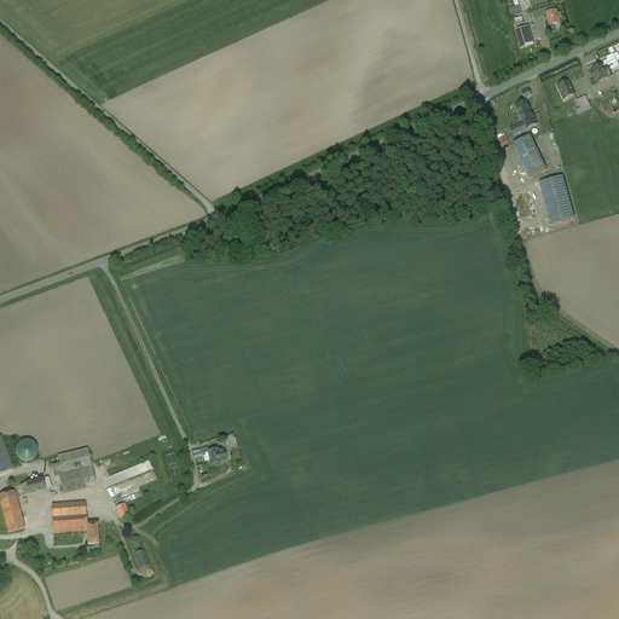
[(516,7),(509,10),(512,16),(521,13),(519,6),(516,7)]
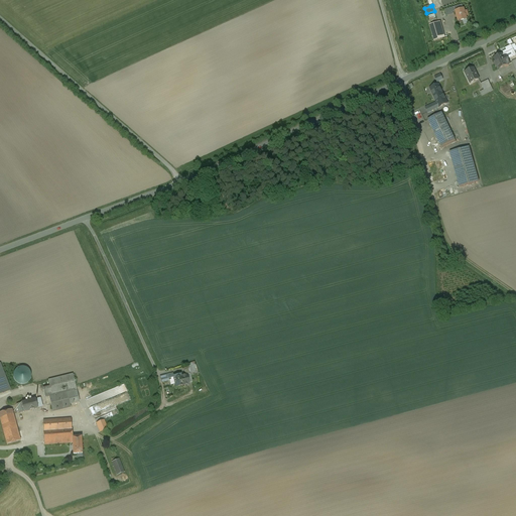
[(454,8),(445,10),(446,16),(453,14),(453,12),(456,11),(454,8)]
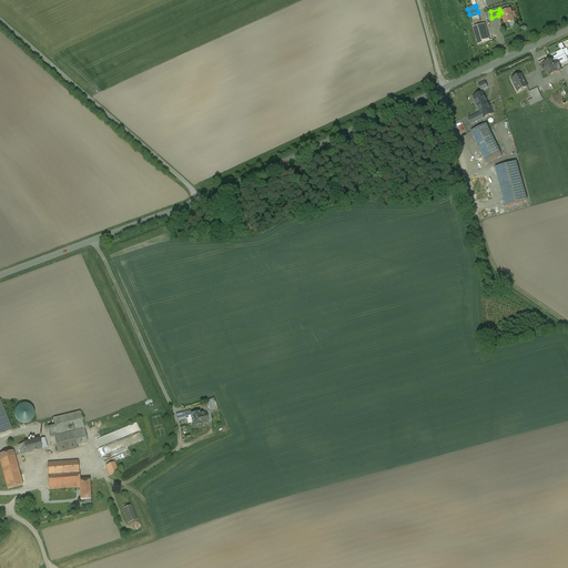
[(509,10),(501,12),(505,24),(514,21),(513,19),(515,18),(514,12),(511,13),(510,10),(509,10)]
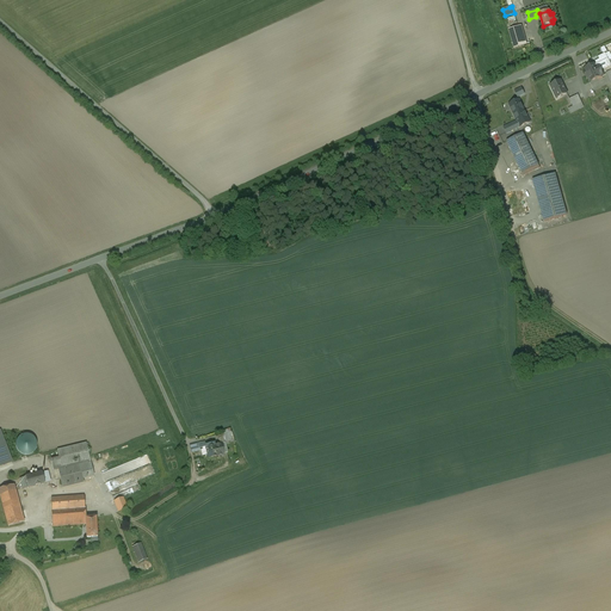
[(518,28),(508,30),(514,49),(524,45),(518,28)]
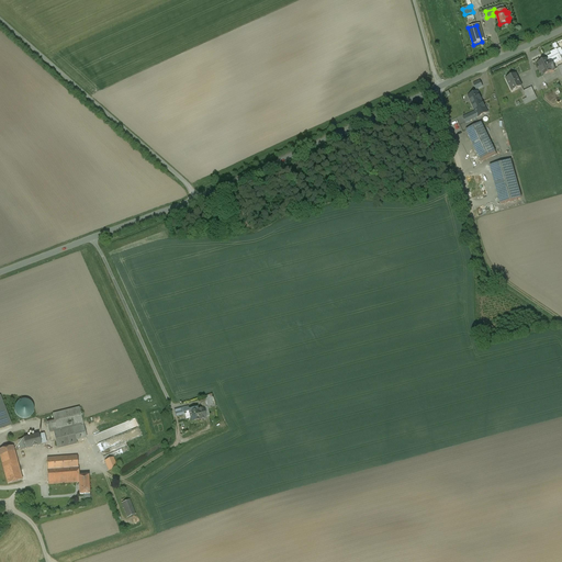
[(551,66),(552,65),(561,60),(560,57),(557,51),(551,53),(552,55),(548,57),(549,59),(547,60),(549,66),(551,65),(551,66)]
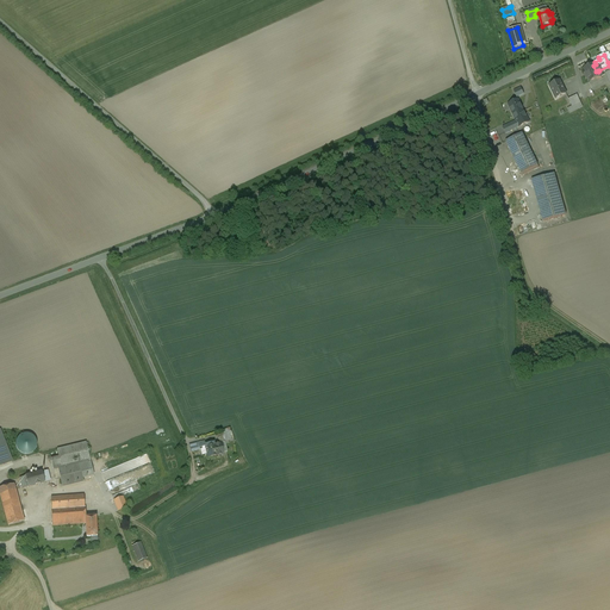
[(593,64),(584,69),(590,82),(602,76),(599,70),(598,72),(598,70),(596,72),(593,66),(593,64)]
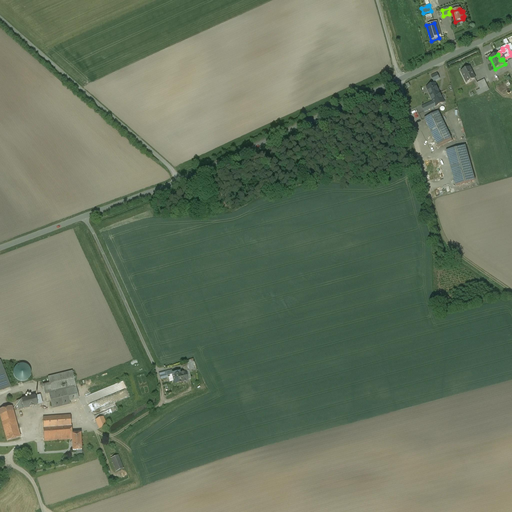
[(470,67),(461,72),(466,83),(475,79),(470,67)]
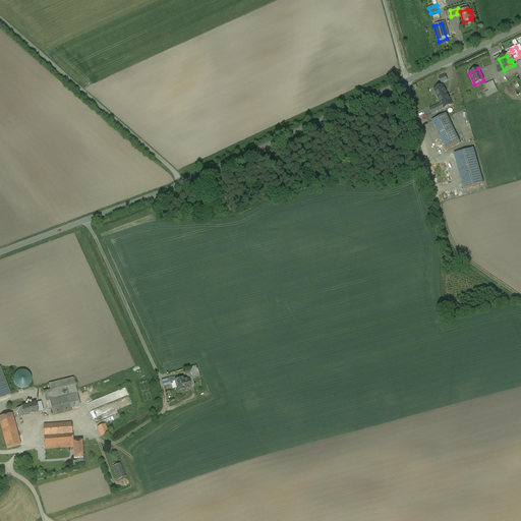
[(443,82),(449,80),(447,74),(441,76),(443,82)]
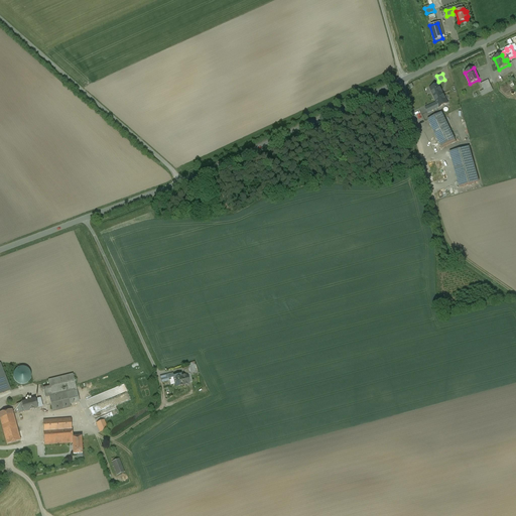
[(488,81),(481,85),(484,90),(480,92),(482,96),(493,91),(488,81)]
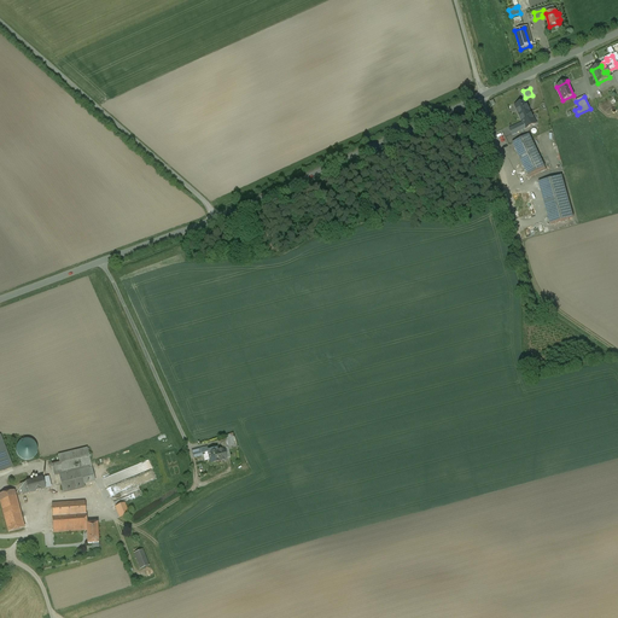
[(525,101),(516,106),(523,123),(526,129),(536,124),(525,101)]
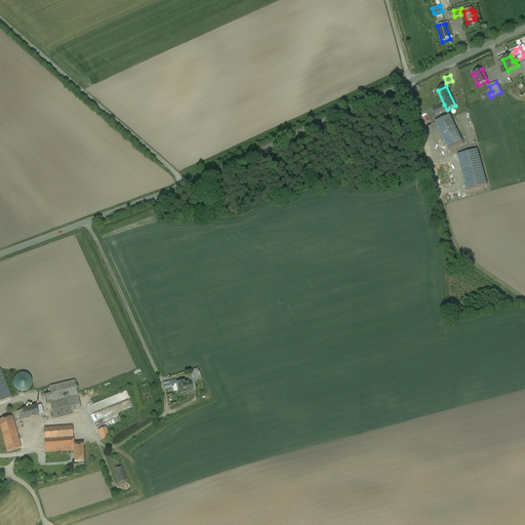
[(447,110),(444,105),(433,110),(436,115),(447,110)]
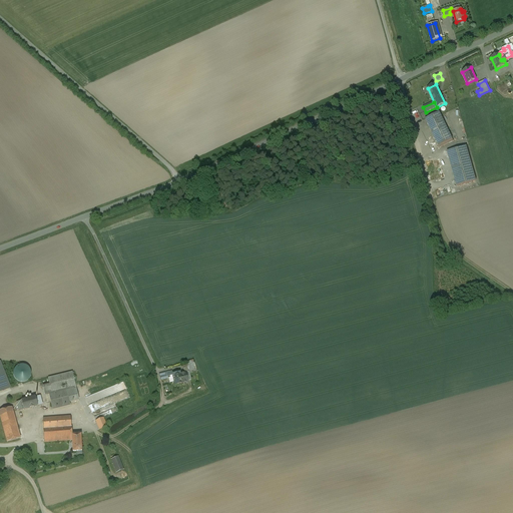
[(439,112),(425,119),(438,146),(452,139),(439,112)]
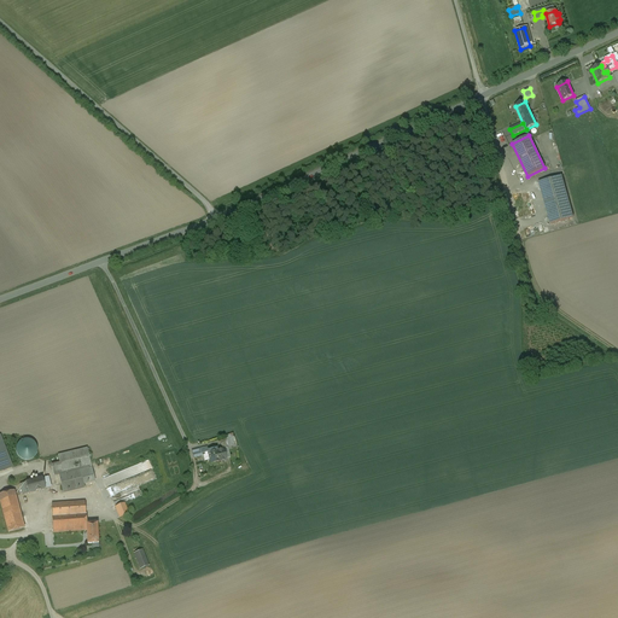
[(563,176),(538,182),(551,225),(573,219),(563,176)]
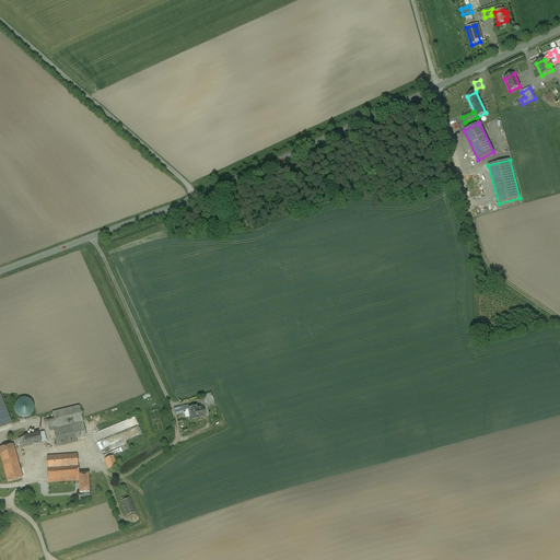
[(0,394),(0,428),(11,424),(0,394)]
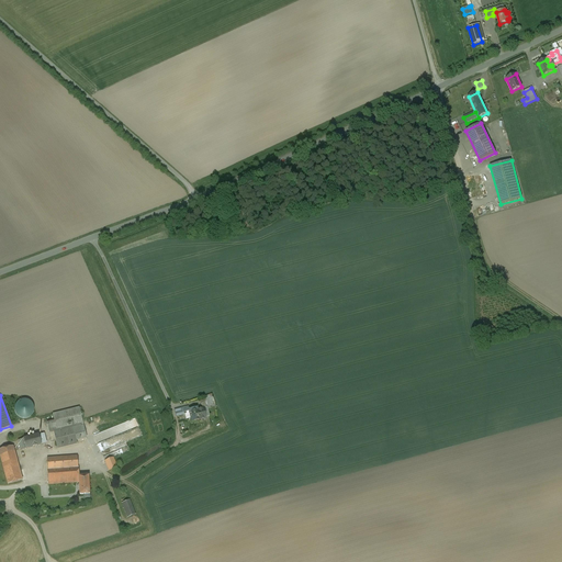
[(17,415),(19,417),(22,418),(25,419),(29,418),(31,416),(33,414),(34,411),(34,407),(32,404),(30,401),(26,400),(22,400),(20,401),(17,403),(15,406),(14,409),(15,413),(17,415)]
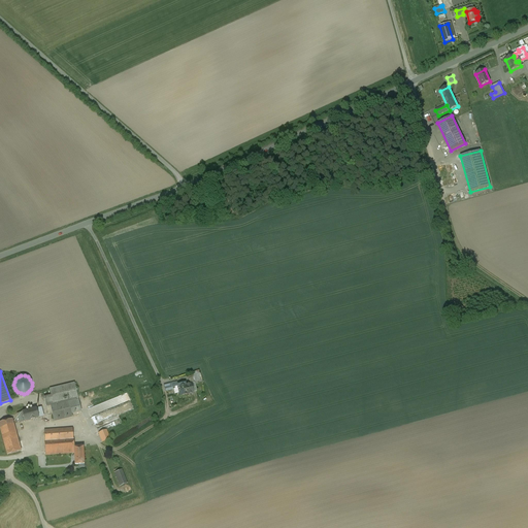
[(187,377),(189,385),(191,385),(196,384),(194,375),(187,377)]
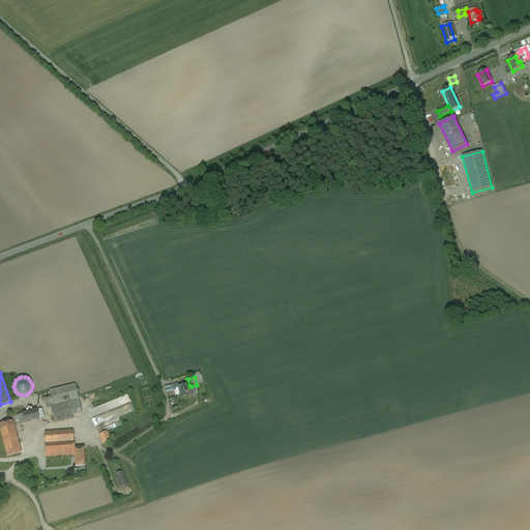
[(51,406),(55,423),(72,419),(71,416),(82,413),(75,385),(51,391),(52,398),(45,400),(46,407),(51,406)]
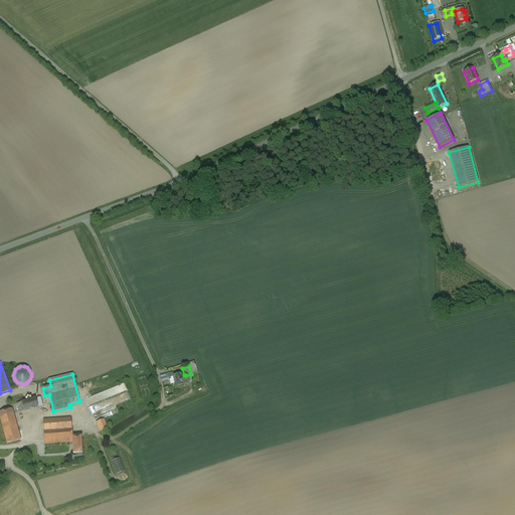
[(180,374),(173,376),(174,377),(176,387),(188,384),(186,375),(184,375),(181,376),(180,374)]
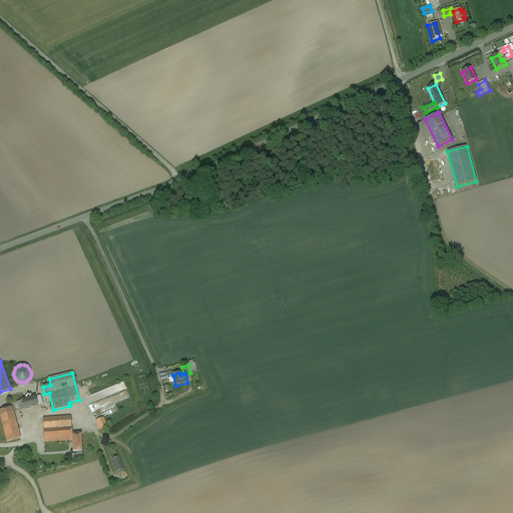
[(34,396),(21,400),(23,409),(36,405),(34,396)]
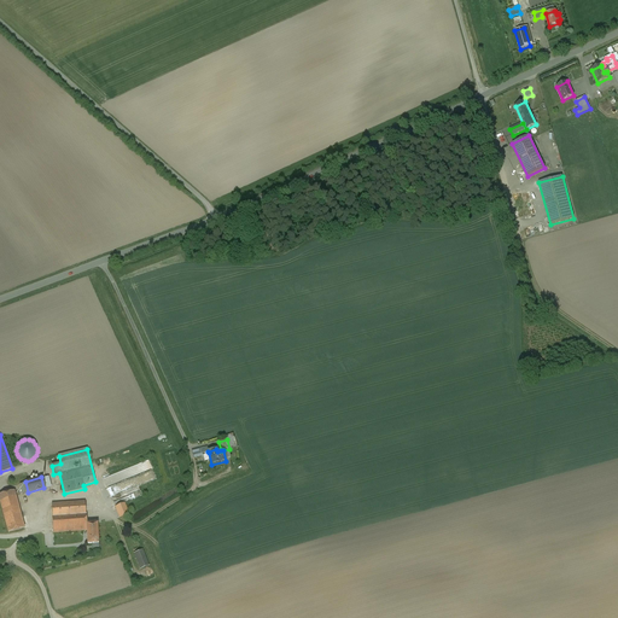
[(15,491),(0,495),(0,501),(9,532),(24,529),(15,491)]
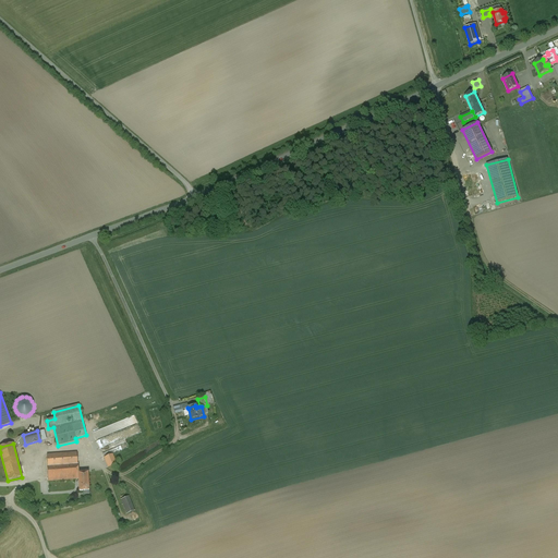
[(76,453),(47,456),(48,482),(79,480),(77,474),(79,474),(76,453)]
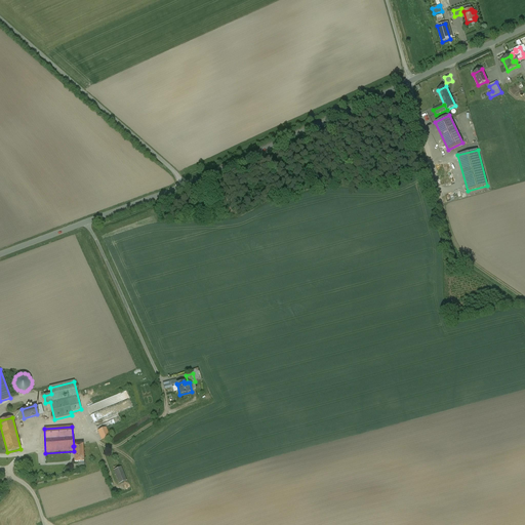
[(106,428),(98,431),(102,440),(109,437),(106,428)]
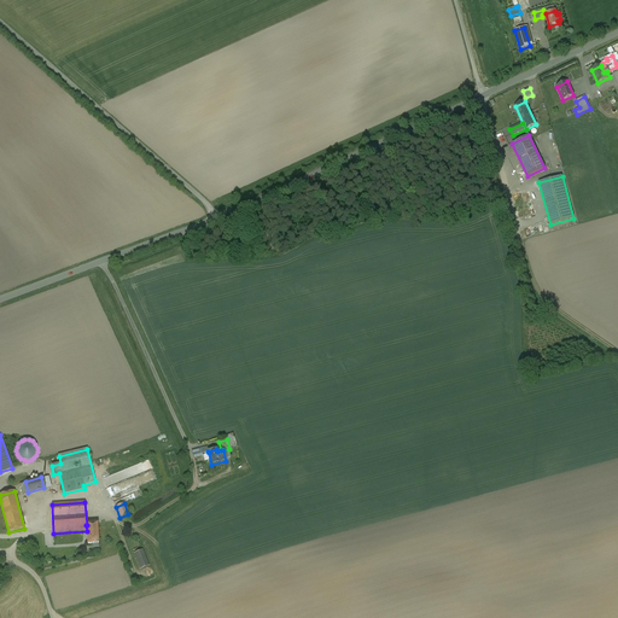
[(87,525),(86,525),(87,531),(88,544),(99,544),(98,524),(87,525)]
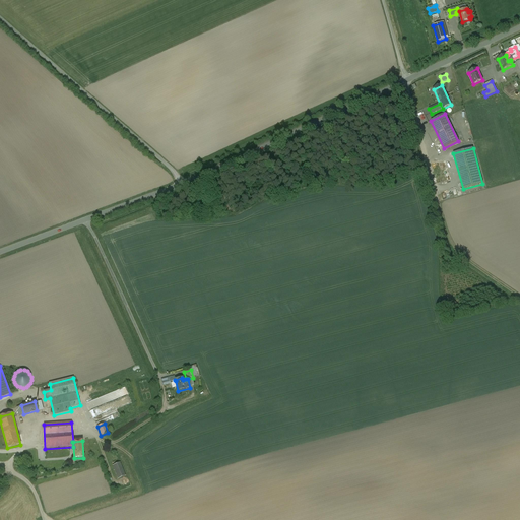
[(120,463),(114,466),(119,478),(125,476),(120,463)]
